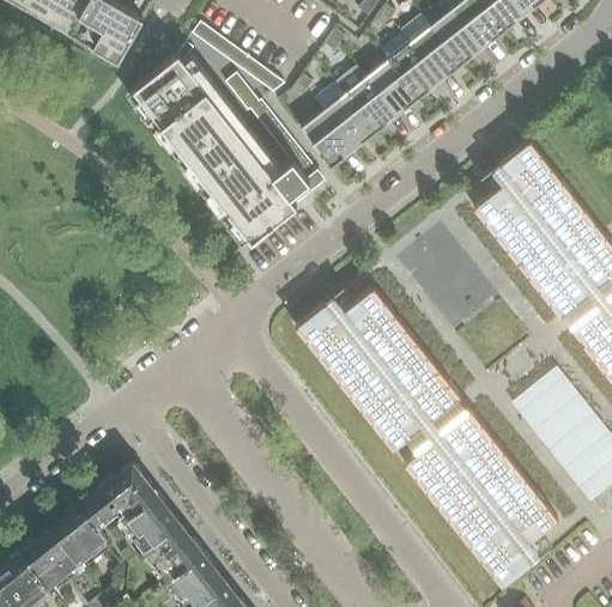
[(30,0),(5,0),(24,11),(30,0)]
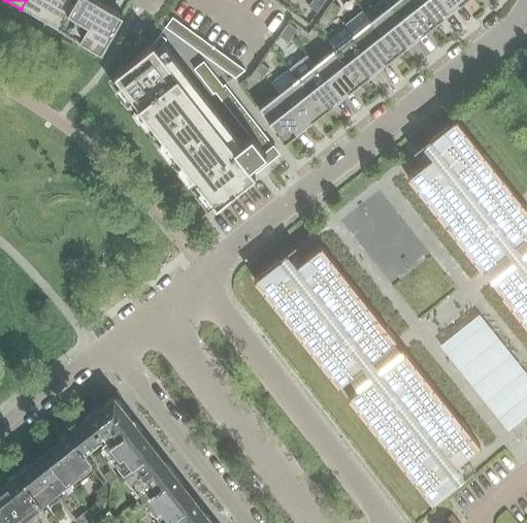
[(26,0),(21,9),(40,21),(52,0),(26,0)]
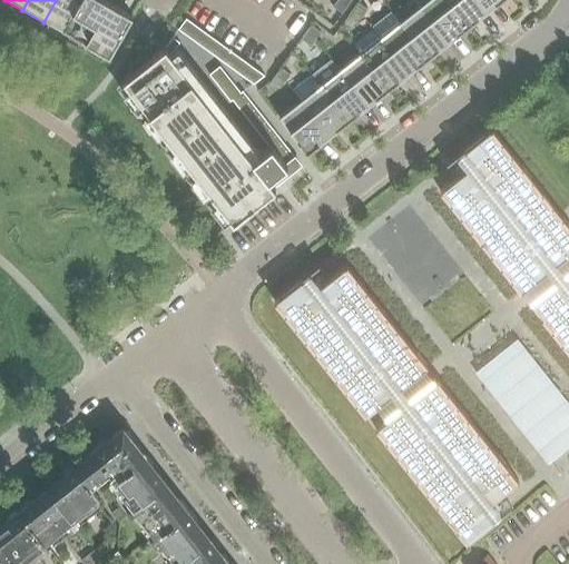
[(56,0),(43,22),(64,35),(84,0),(56,0)]
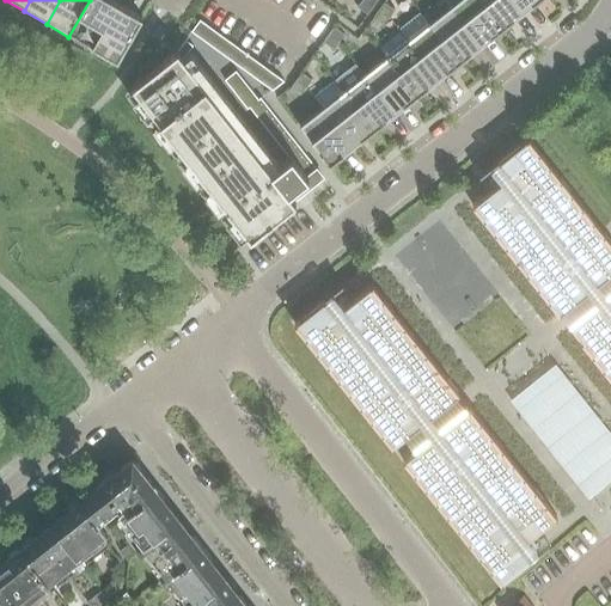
[(103,0),(90,0),(68,37),(92,50),(117,7),(107,1),(103,0)]
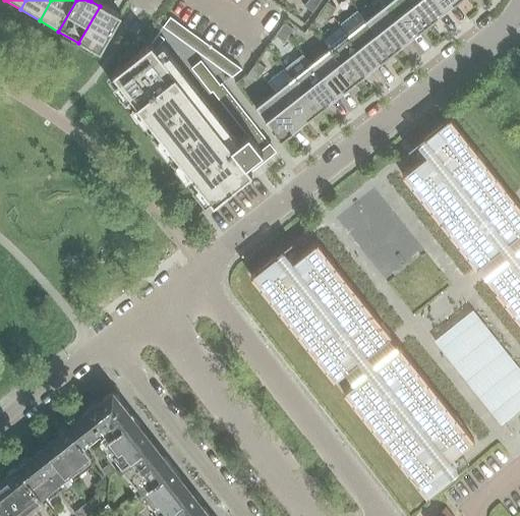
[(311,0),(308,4),(318,10),(323,3),(318,0),(311,0)]
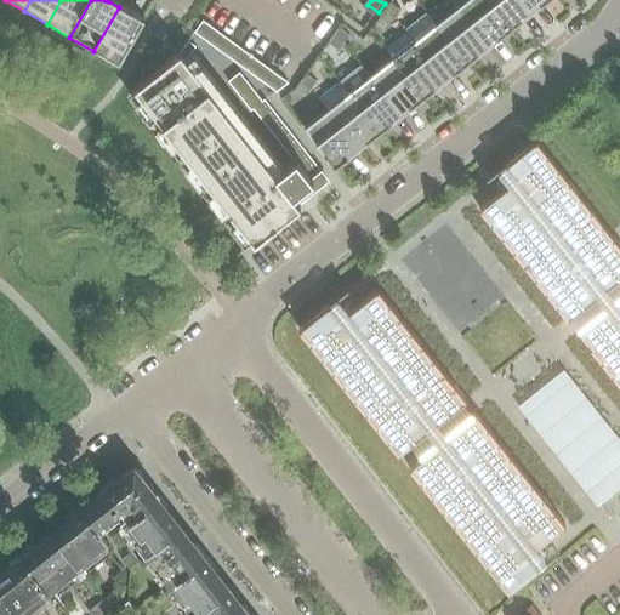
[(482,0),(473,0),(458,13),(488,51),(510,34),(482,0)]
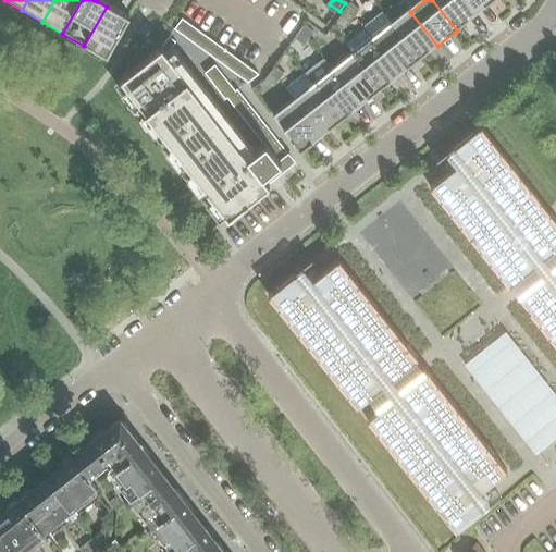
[(464,0),(432,0),(457,31),(477,15),(464,0)]
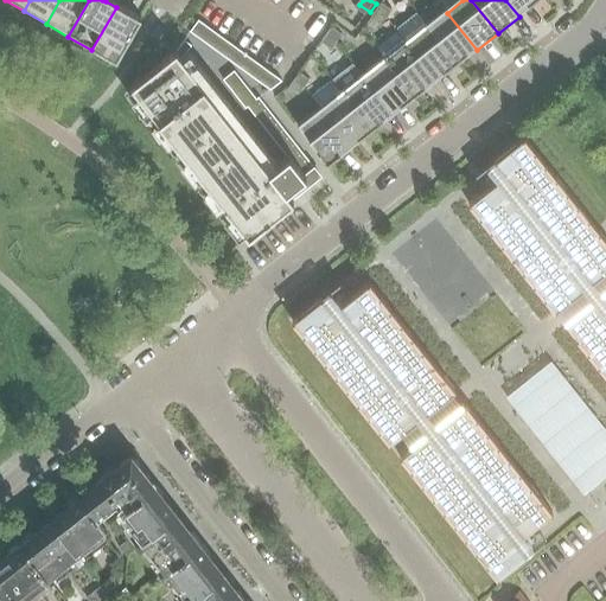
[(505,0),(520,17),(540,0),(505,0)]
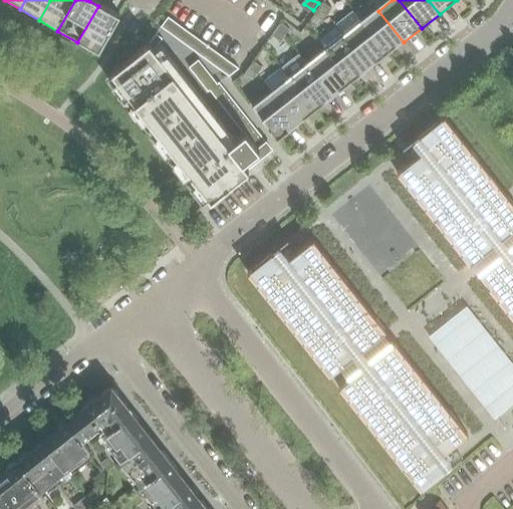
[(313,10),(304,4),(300,11),(308,17),(313,10)]
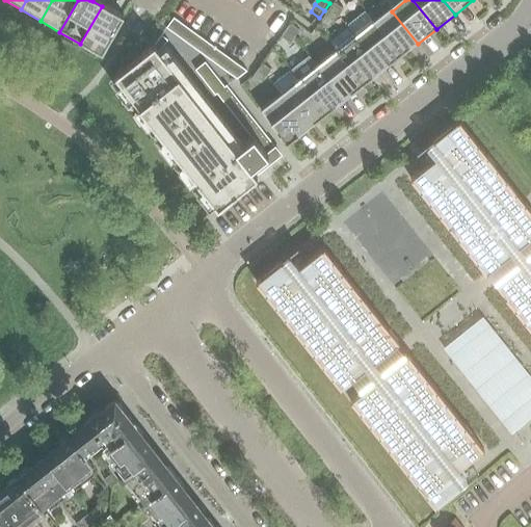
[(122,18),(111,12),(102,6),(80,44),(102,56),(118,27),(124,19),(122,18)]
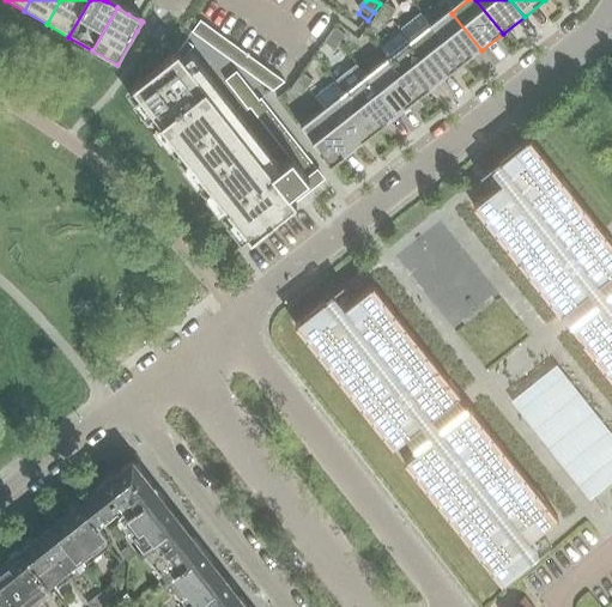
[(385,8),(380,16),(389,23),(395,16),(385,8)]
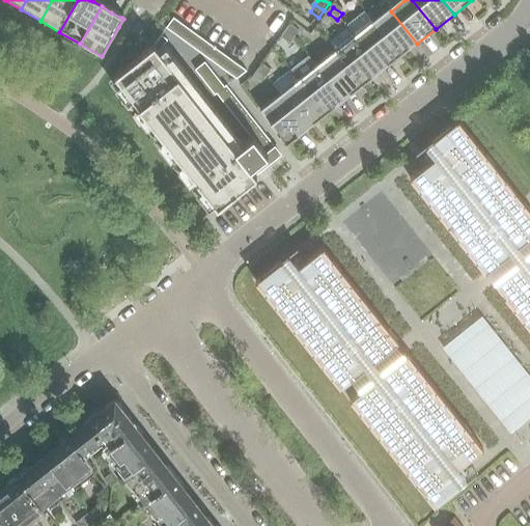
[(398,59),(417,44),(391,11),(372,26),(398,59)]
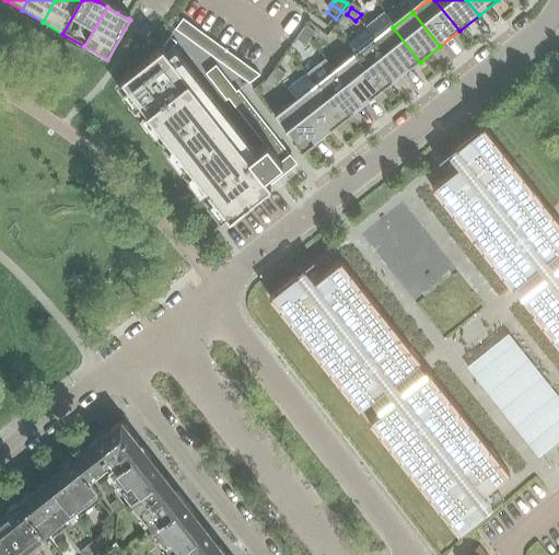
[(351,27),(356,21),(347,14),(341,21),(349,26),(351,27)]
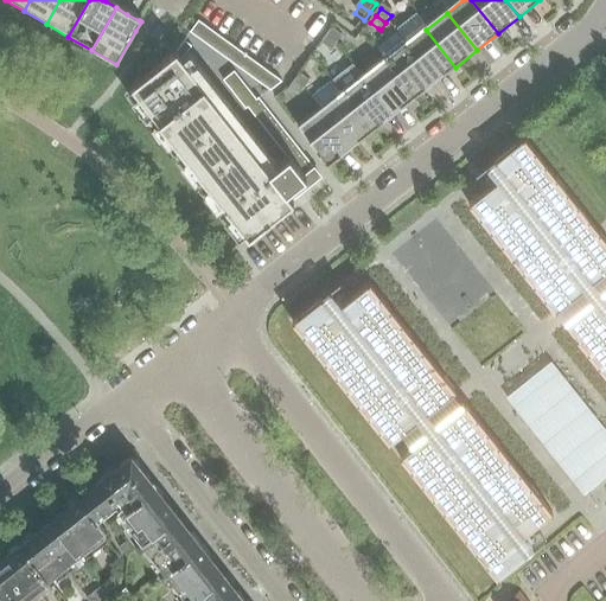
[(205,31),(198,26),(191,36),(190,37),(197,43),(205,31)]
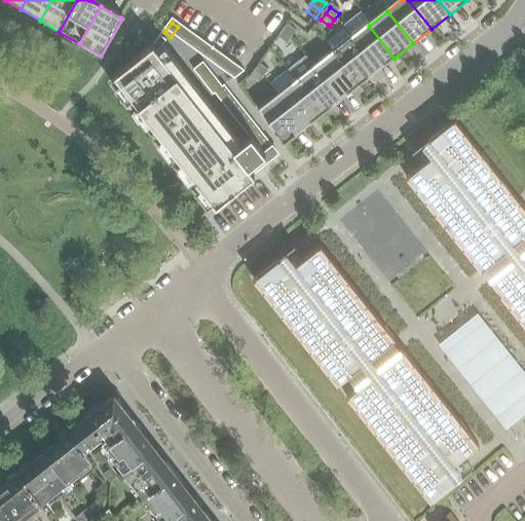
[(369,26),(350,40),(376,73),(395,59),(369,26)]
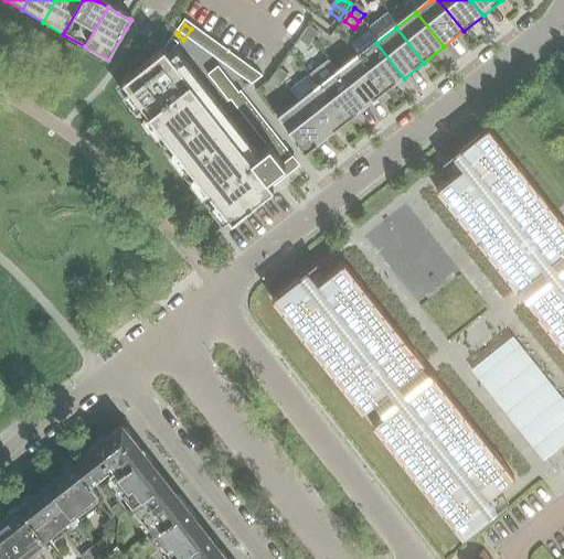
[(183,40),(190,44),(198,33),(191,29),(183,40)]
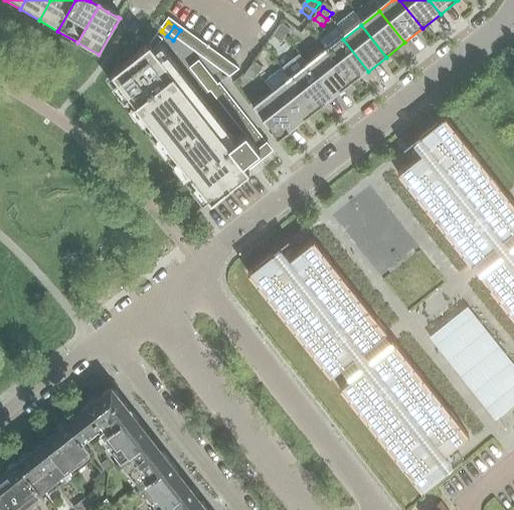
[(277,34),(285,40),(290,34),(282,28),(277,34)]
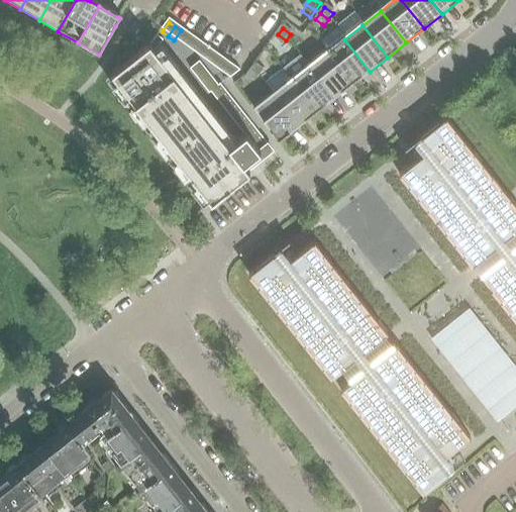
[(187,35),(181,30),(174,40),(180,45),(187,35)]
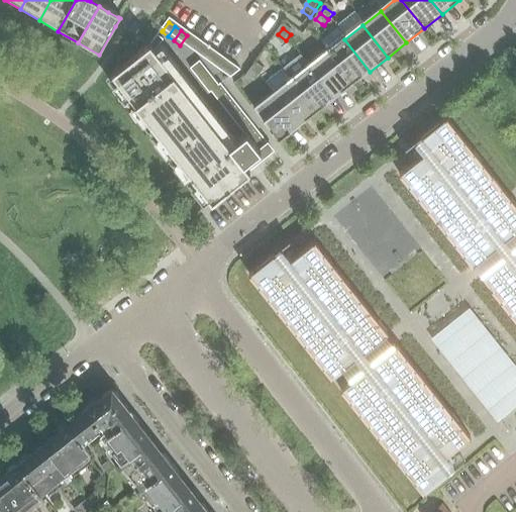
[(273,40),(280,45),(282,46),(286,40),(278,34),(273,40)]
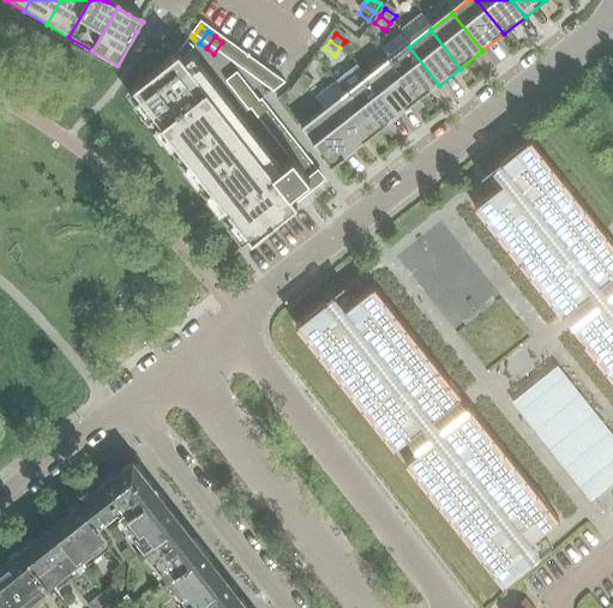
[(230,47),(222,42),(214,54),(221,59),(230,47)]
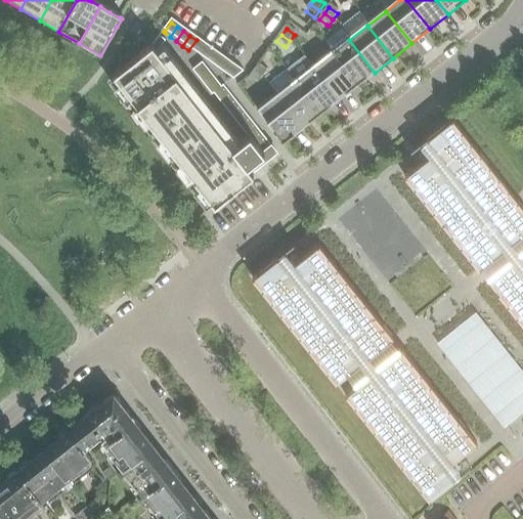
[(157,55),(158,54),(165,44),(159,40),(151,48),(157,55)]
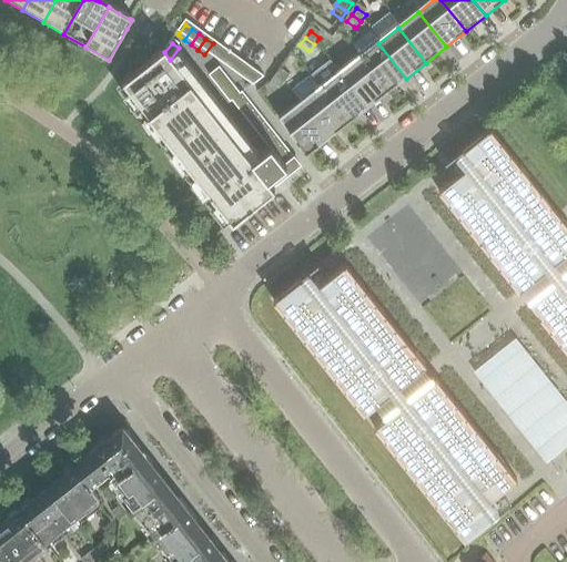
[(212,60),(220,49),(213,43),(204,54),(212,60)]
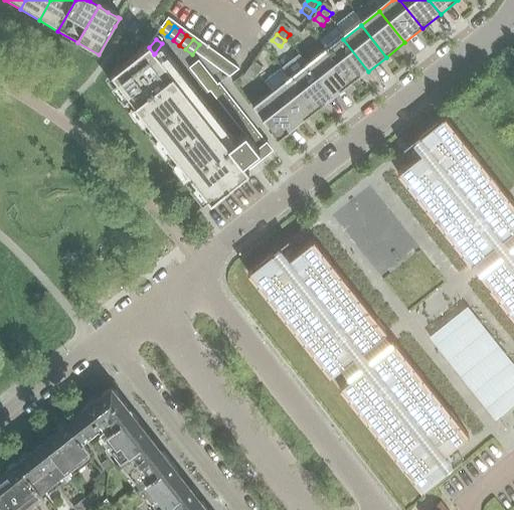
[(350,86),(368,71),(343,39),(325,53),(350,86)]
